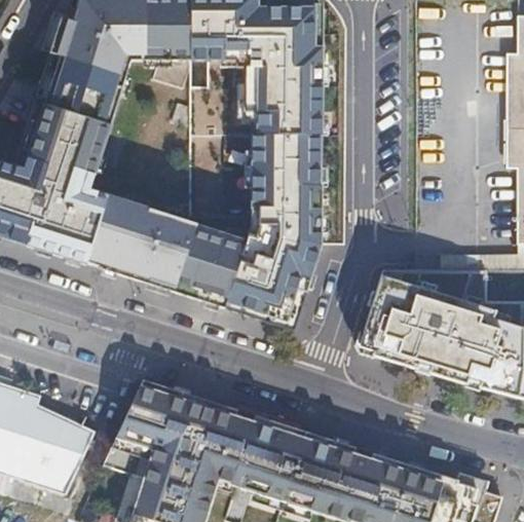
[(192,61),(192,0),(79,0),(24,166),(0,159),(0,237),(223,311),(250,236),(89,187),(126,62),(192,61)]
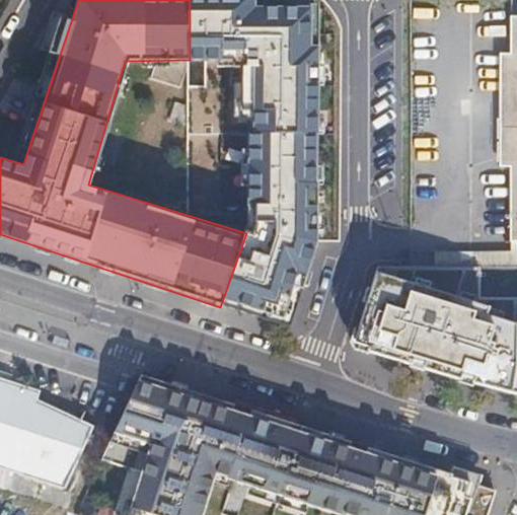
[(516,321),(489,313),(492,306),(380,272),(358,339),(380,345),(378,351),(394,356),(410,360),(411,358),(427,363),(426,365),(457,374),(459,369),(476,374),(474,379),(516,390),(516,321)]
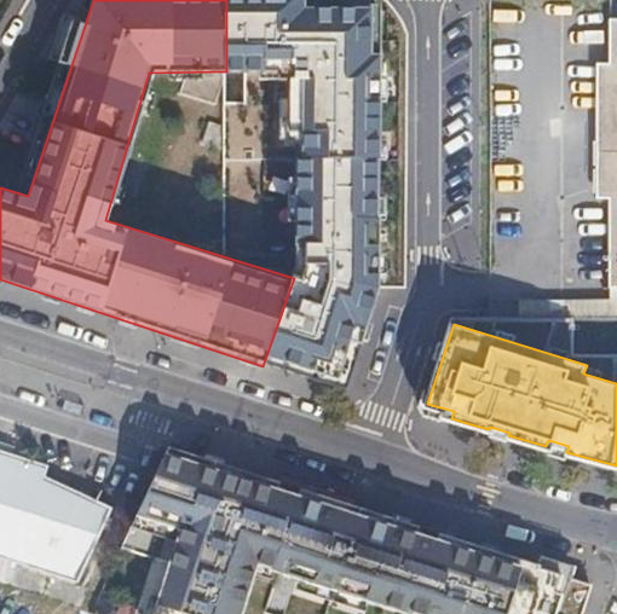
[(238,613),(255,565),(405,613),(564,613),(575,583),(159,447),(133,525),(174,538),(149,613),(238,613)]
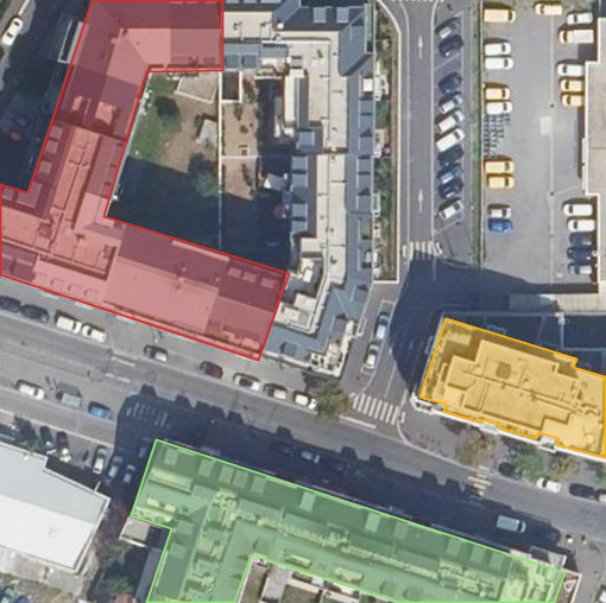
[(0,442),(0,544),(79,569),(112,496),(46,468),(49,457),(0,442)]
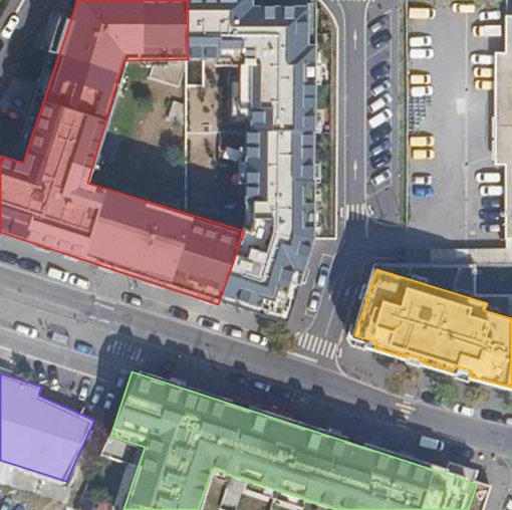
[(484,509),(492,489),(477,484),(468,509),(484,509)]
